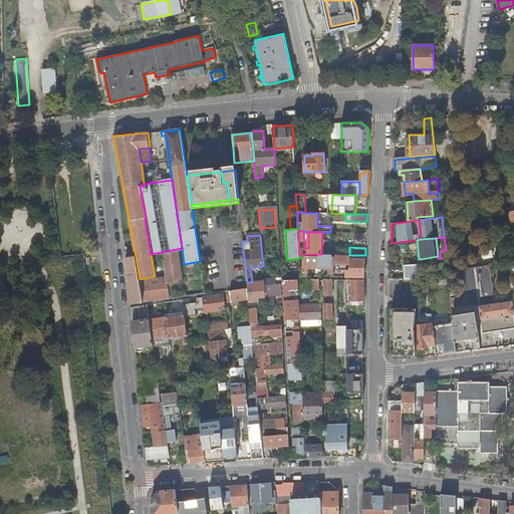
[(168,284),(175,283),(183,282),(178,251),(162,253),(167,277),(161,278),(161,279),(140,281),(144,302),(147,301),(163,299),(170,298),(168,284)]
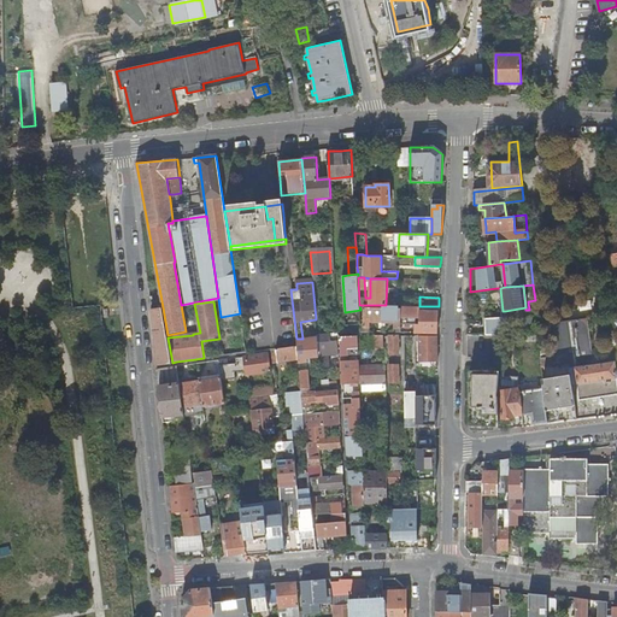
[(401,305),(401,309),(386,309),(386,305),(364,305),(359,305),(360,310),(362,331),(370,333),(370,325),(369,324),(370,319),(395,321),(394,333),(438,333),(438,327),(439,310),(419,310),(419,306),(401,305)]
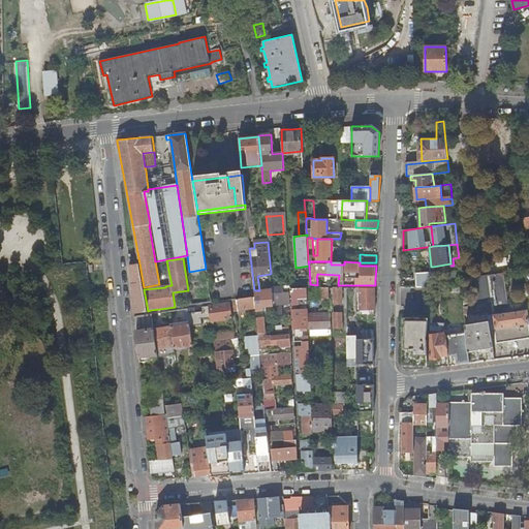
[(139,263),(130,265),(134,309),(135,312),(148,311),(144,289),(144,287),(139,263)]
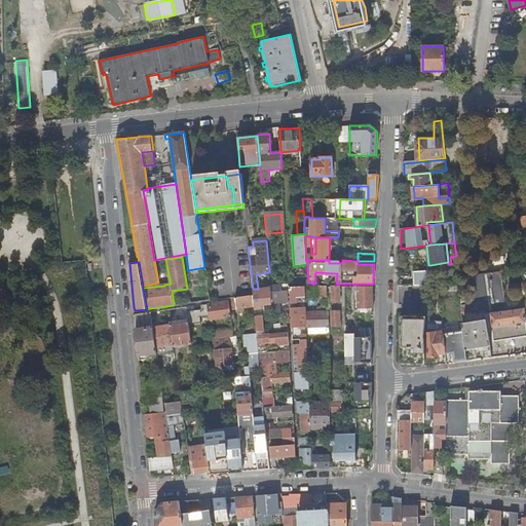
[(296,284),(308,283),(307,264),(294,266),(296,284)]
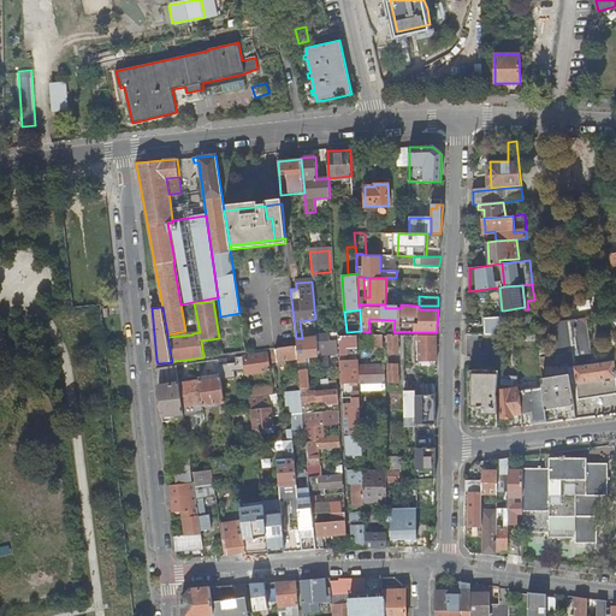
[(593,363),(587,317),(554,321),(558,354),(544,356),(540,357),(540,366),(568,361),(569,367),(593,363)]
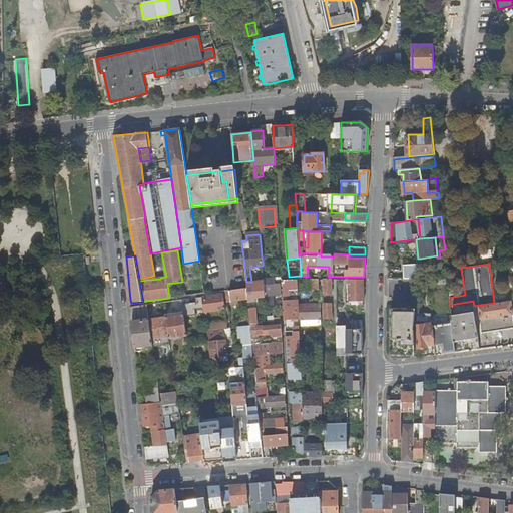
[(404,265),(403,279),(418,279),(419,266),(404,265)]
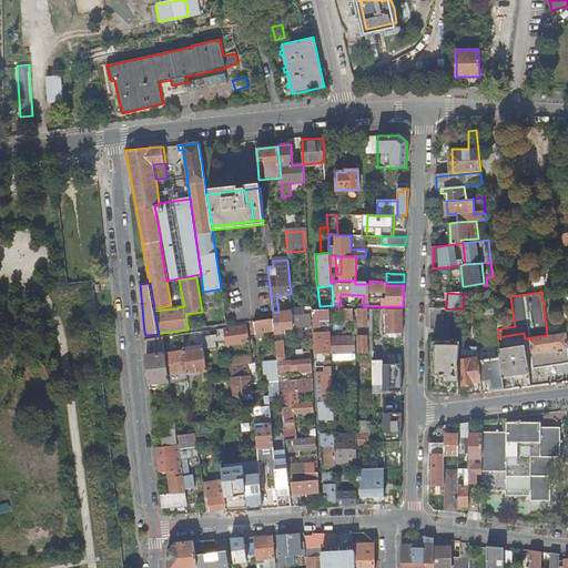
[(312,326),(310,307),(304,307),(292,308),(292,310),(293,328),(294,338),(304,337),(303,326),(312,326)]
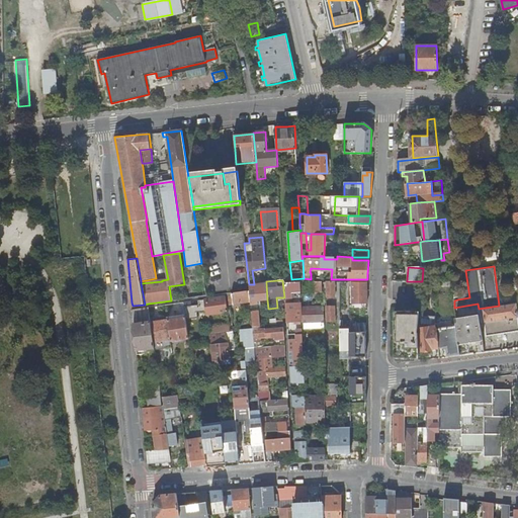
[(327,282),(325,282),(325,285),(327,285),(327,296),(335,296),(335,281),(327,281),(327,282)]
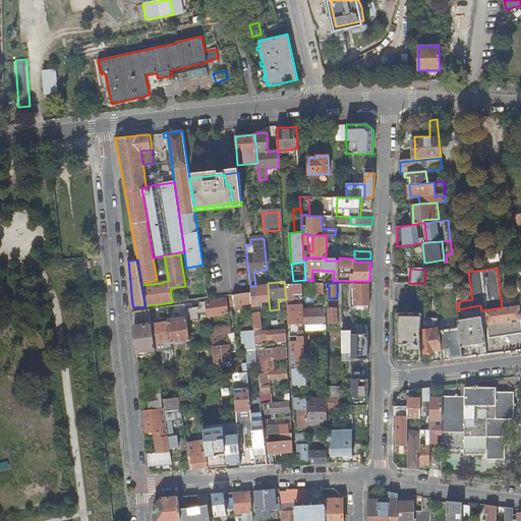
[(252,306),(257,305),(257,302),(269,301),(268,284),(255,286),(250,286),(250,292),(251,304),(252,306)]
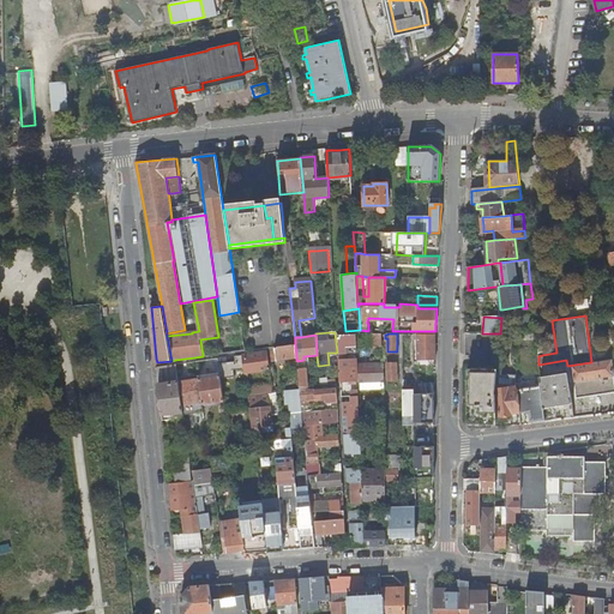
[(356,335),(337,335),(338,354),(357,353),(356,335)]
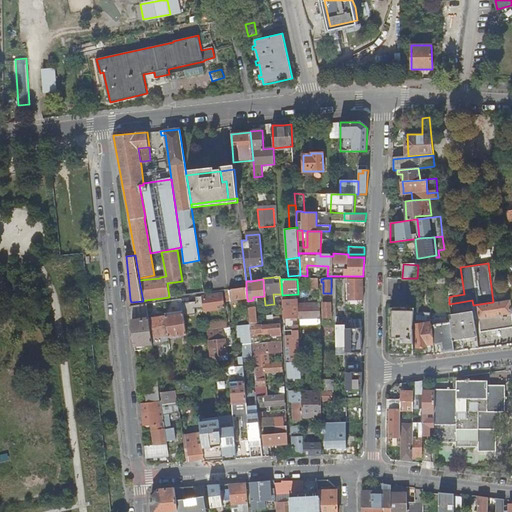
[(316,279),(306,279),(306,287),(316,286),(316,279)]
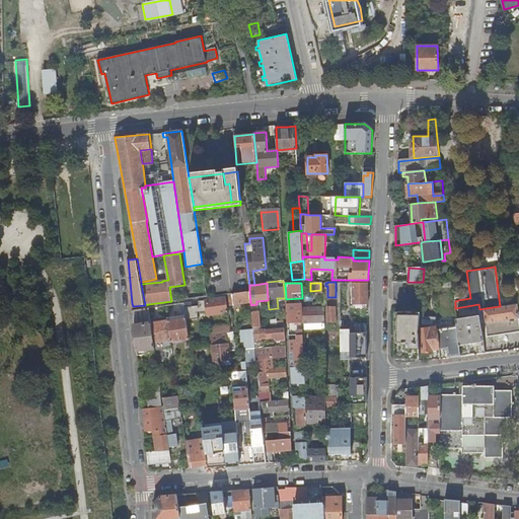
[(352,303),(368,303),(368,283),(352,283),(352,303)]
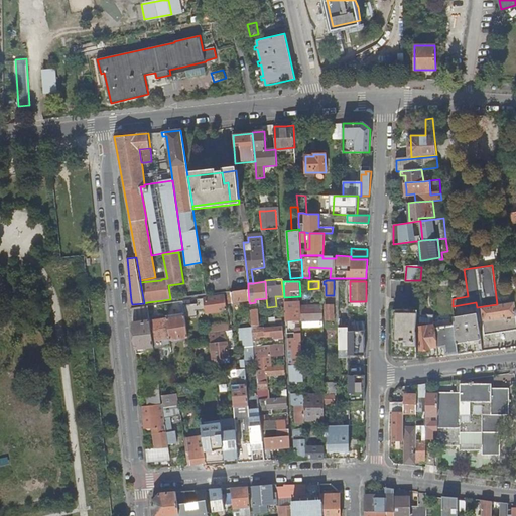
[(177,298),(175,284),(168,285),(170,299),(177,298)]
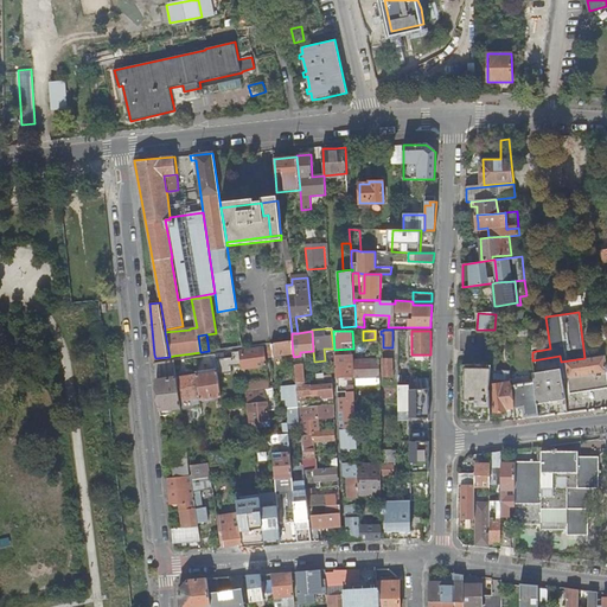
[(273,357),(276,356),(293,355),(292,340),(267,344),(269,357),(273,357)]
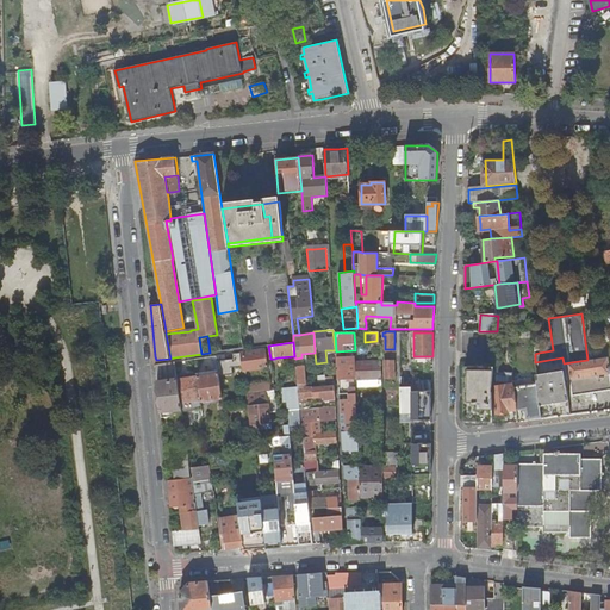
[(266,349),(242,353),(243,362),(267,360),(266,349)]
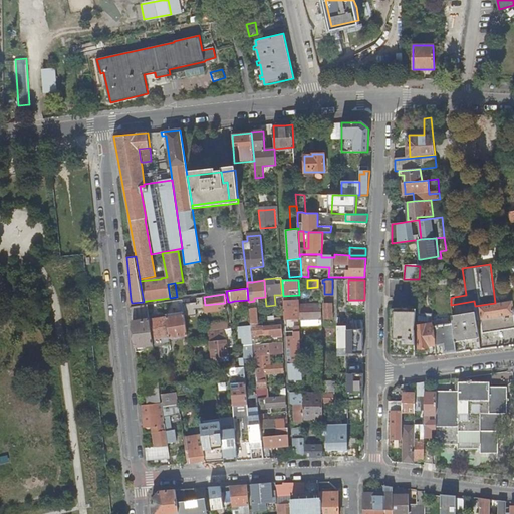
[(285,319),(297,318),(298,318),(297,301),(285,302),(285,319)]
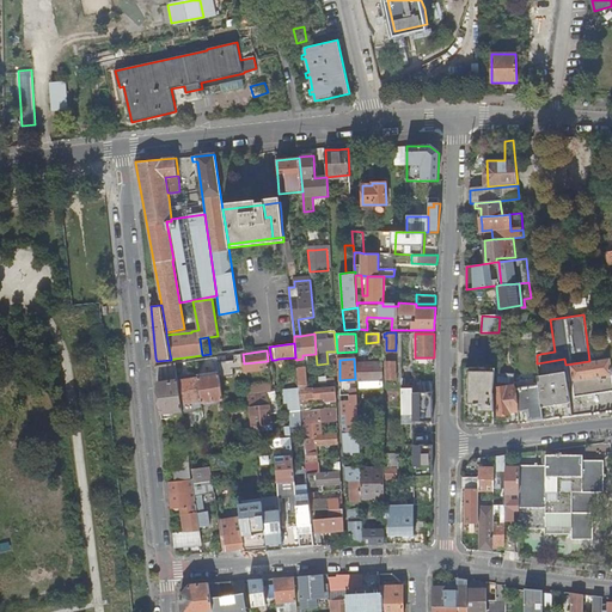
[(589,361),(565,365),(567,371),(569,391),(574,390),(575,396),(611,390),(611,372),(610,359),(589,361)]
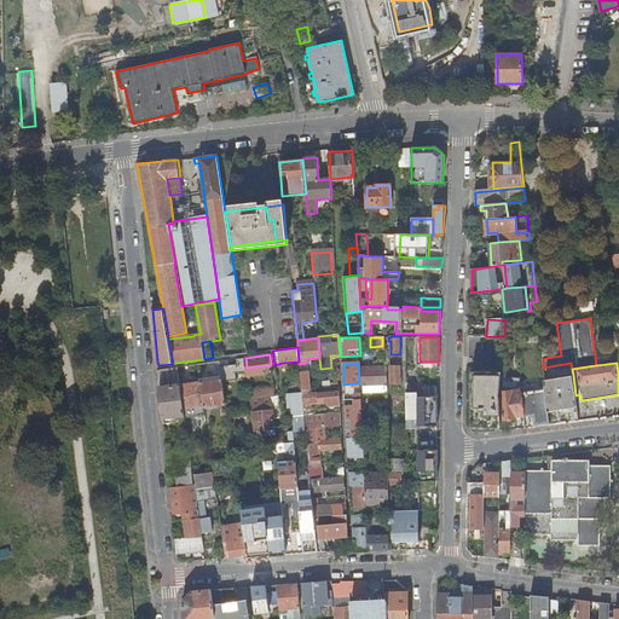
[(388,387),(388,366),(360,368),(362,387),(364,387),(388,387)]
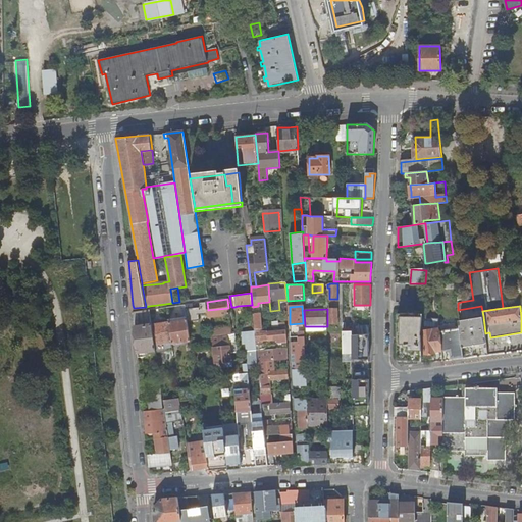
[(138,353),(156,351),(155,350),(152,324),(150,310),(134,312),(135,322),(136,336),(138,353)]
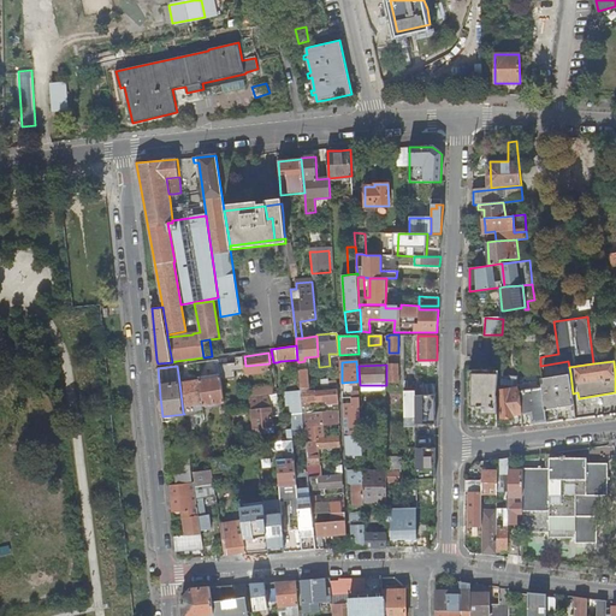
[(473,404),(469,404),(469,425),(498,425),(498,395),(497,395),(499,369),(474,369),(473,404)]
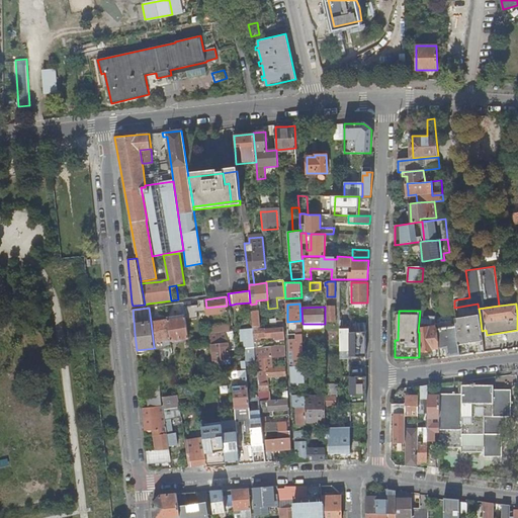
[(480,314),(456,318),(456,326),(460,356),(470,354),(470,350),(473,350),(472,345),(477,344),(478,354),(485,353),(482,331),(480,314)]
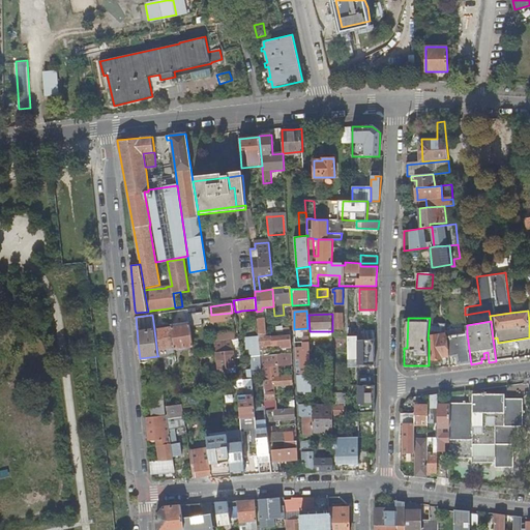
[(174,349),(194,346),(193,345),(190,324),(171,327),(174,349)]
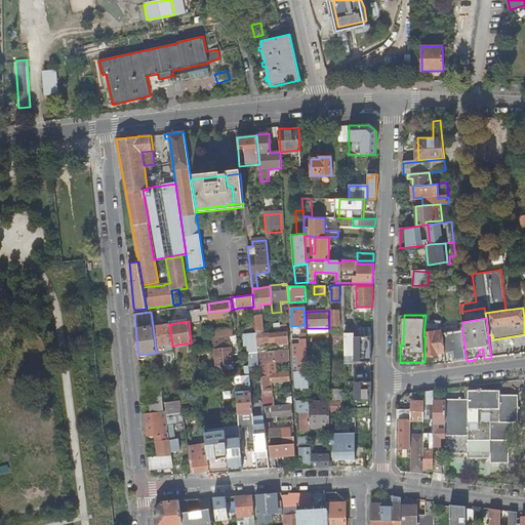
[(169,324),(153,326),(156,352),(168,350),(169,359),(174,358),(172,346),(169,324)]
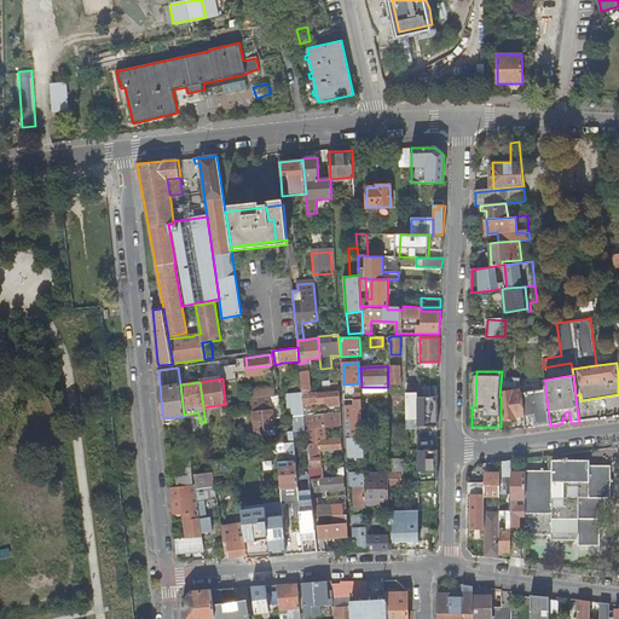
[(261,389),(250,391),(252,399),(276,397),(273,387),(260,388),(261,389)]
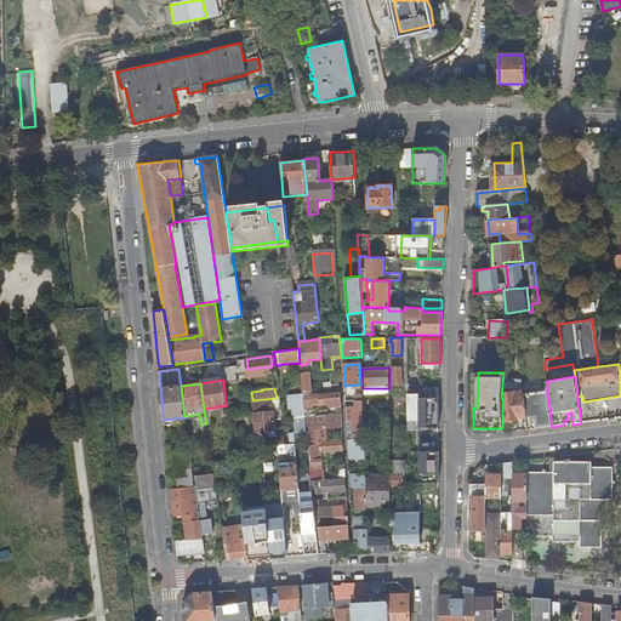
[(543,392),(522,394),(524,417),(525,416),(536,415),(537,428),(552,427),(547,391),(543,392)]
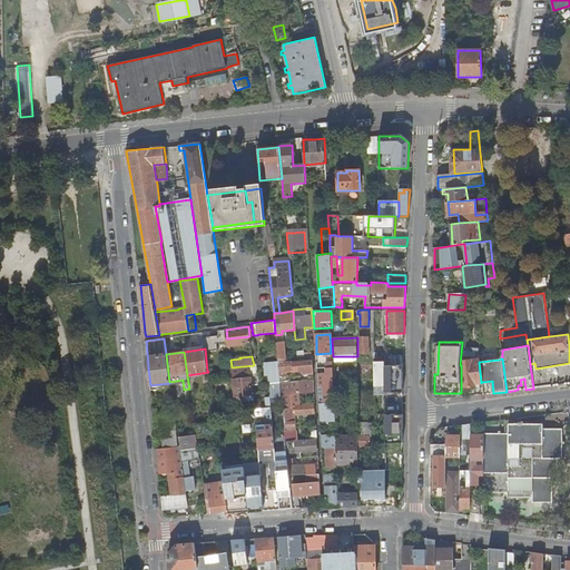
[(326,386),(323,386),(323,389),(324,403),(318,404),(320,418),(326,418),(335,418),(334,403),(333,360),(325,361),(326,375),(326,386)]
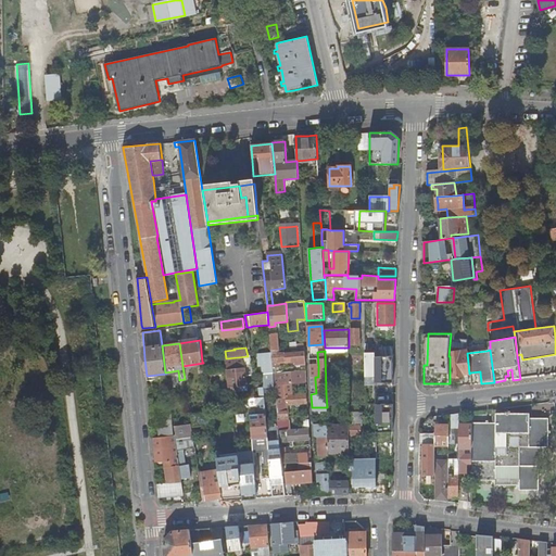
[(375,359),(375,355),(375,351),(365,351),(366,383),(376,383),(375,359)]
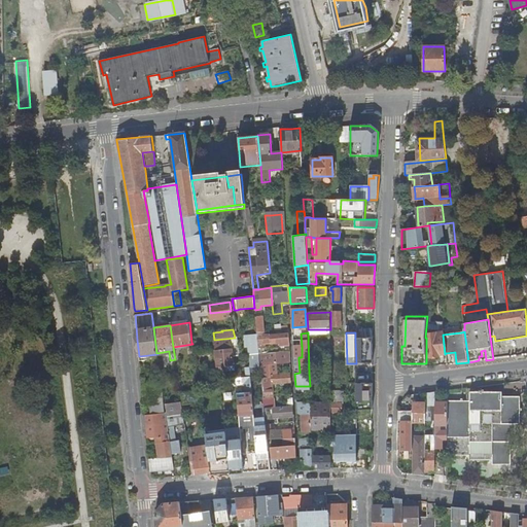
[(440,354),(445,354),(443,335),(443,332),(426,334),(429,356),(440,355),(440,354)]
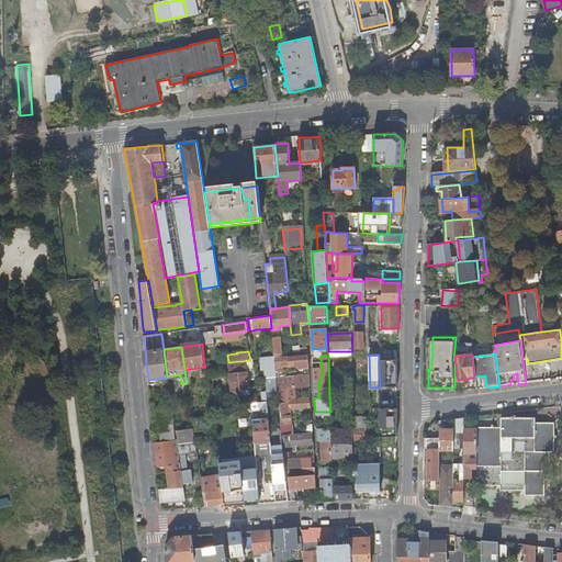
[(307,356),(288,357),(289,366),(303,364),(303,369),(308,368),(307,356)]
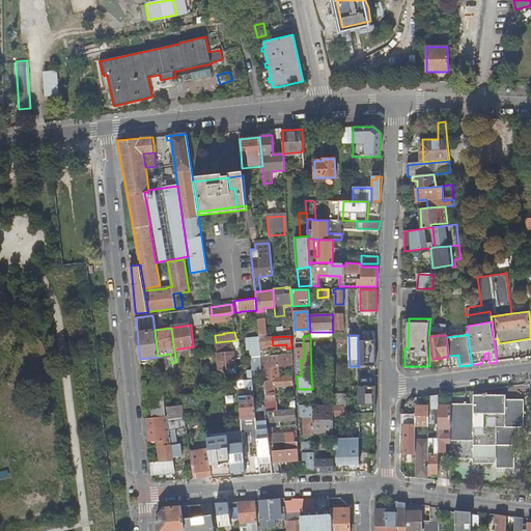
[(267,352),(269,352),(268,337),(264,337),(259,337),(259,338),(260,352),(267,352)]
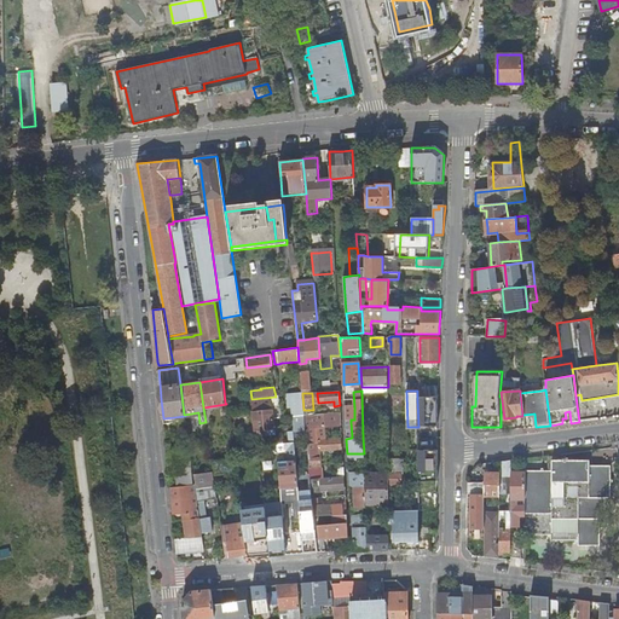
[(291,411),(304,410),(302,394),(299,394),(300,398),(290,398),(291,411)]
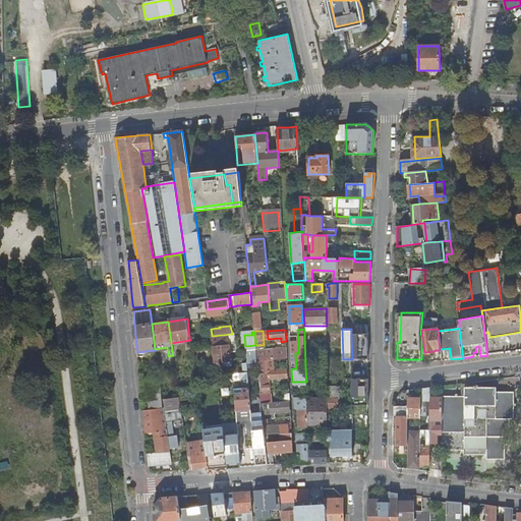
[(213,343),(235,340),(234,333),(232,334),(212,336),(213,343)]
